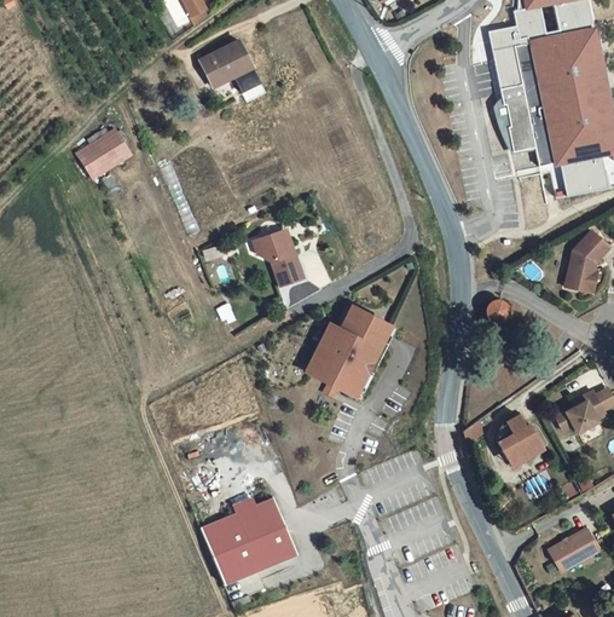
[(11,10),(19,5),(16,0),(6,0),(5,1),(11,10)]
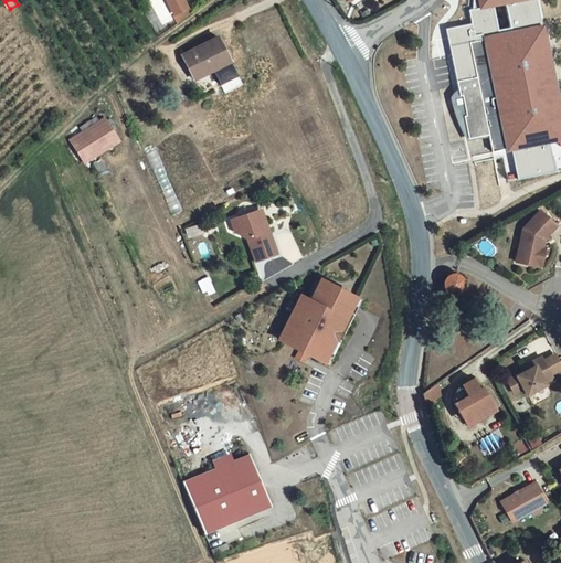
[(165,0),(175,13),(188,3),(186,0),(165,0)]
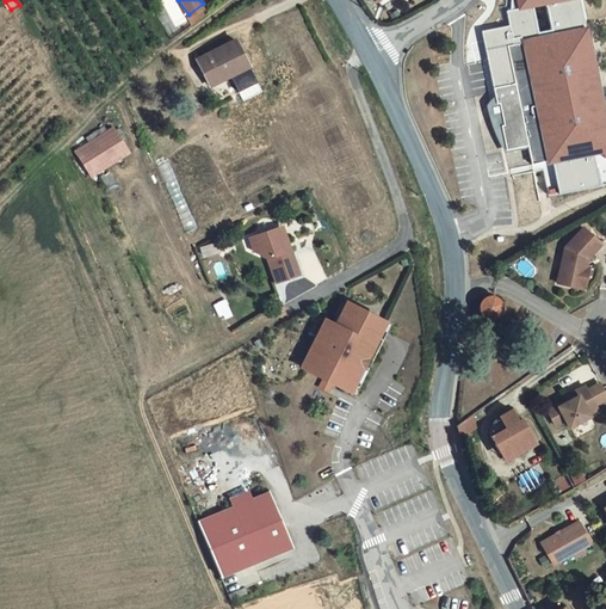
[(507,44),(585,26),(579,0),(511,0),(511,8),(507,10),(509,24),(492,29),(495,48),(486,49),(494,87),(515,81),(507,44)]
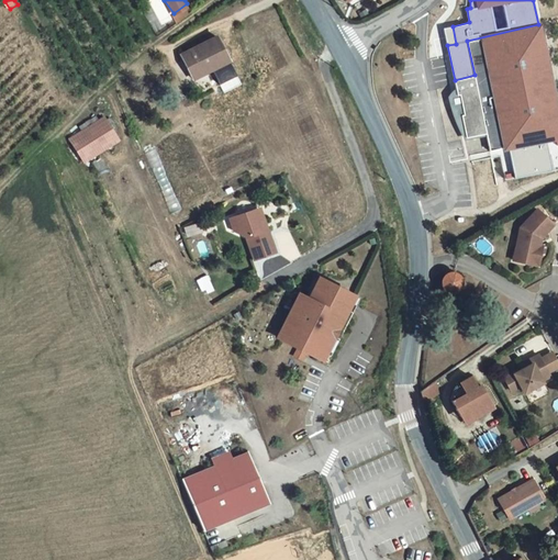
[(187,3),(174,13),(177,19),(190,9),(187,3)]
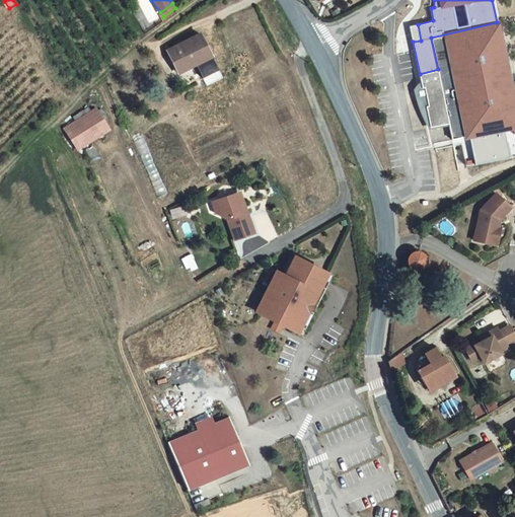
[(451,124),(454,138),(514,124),(514,99),(497,22),(431,38),(438,69),(420,74),(422,81),(423,87),(425,86),(430,105),(427,105),(432,127),(450,122),(451,124)]
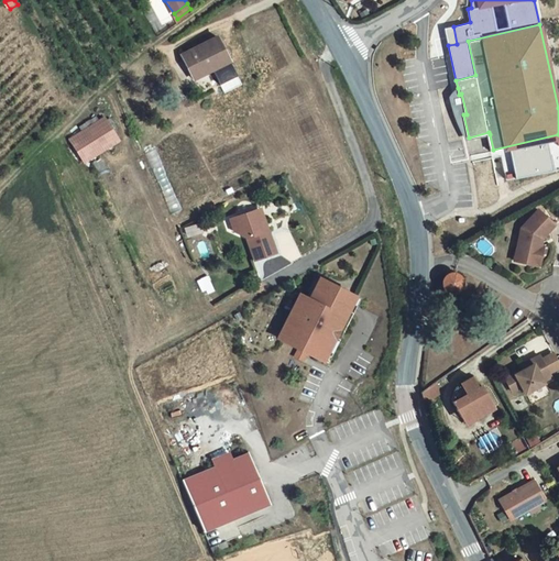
[(457,44),(453,26),(445,29),(448,45),(457,44)]
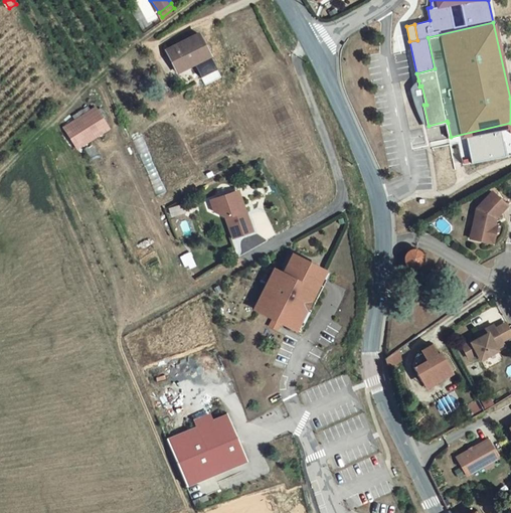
[(193,63),(210,55),(200,33),(167,50),(176,69),(191,61),(193,63)]
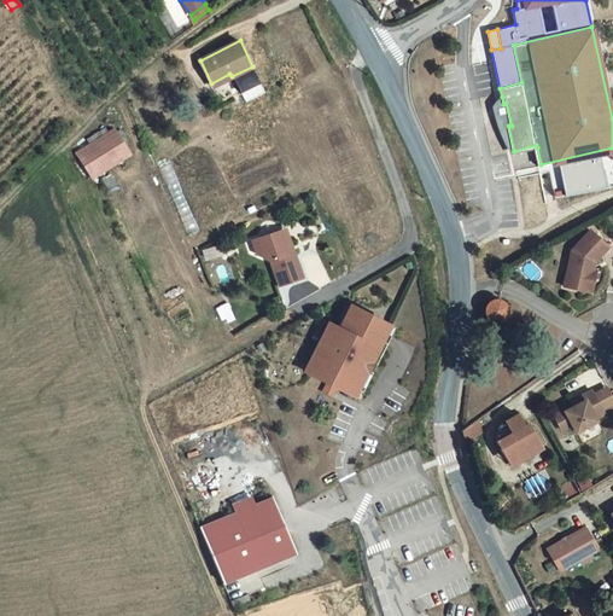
[(503,104),(502,97),(500,98),(496,102),(494,105),(494,106),(496,116),(500,128),(505,138),(512,149),(514,152),(537,147),(536,145),(514,151),(508,126),(512,126),(506,103),(503,104)]
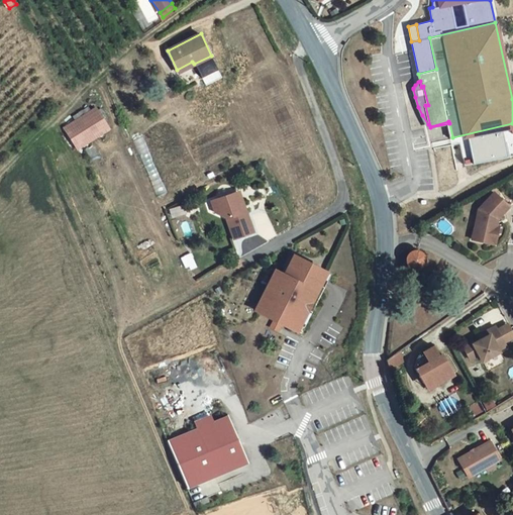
[(96,107),(65,128),(79,149),(110,128),(96,107)]
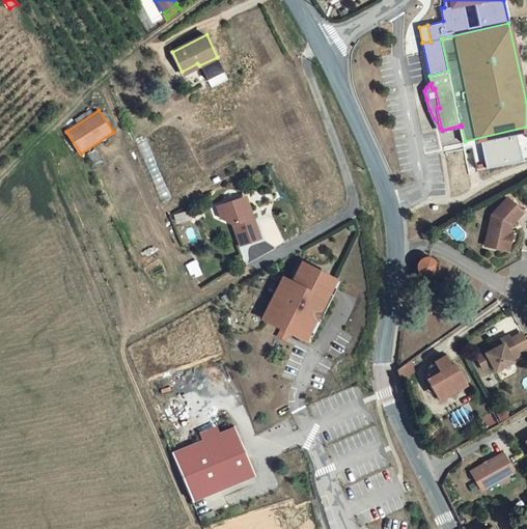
[(526,127),(465,141),(466,148),(475,146),(480,169),(526,158),(526,127)]
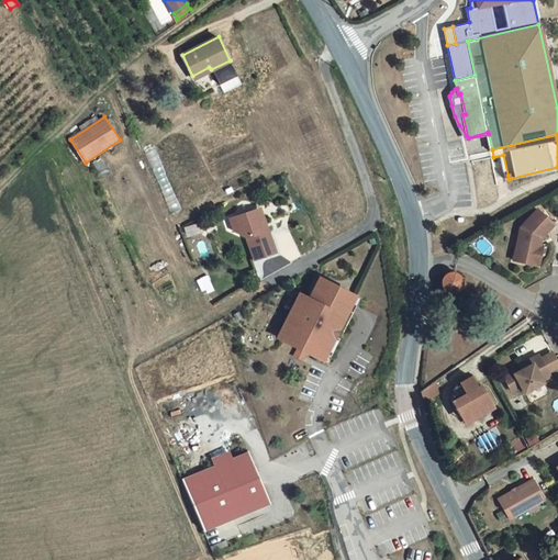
[(174,211),(183,206),(159,144),(149,148),(174,211)]
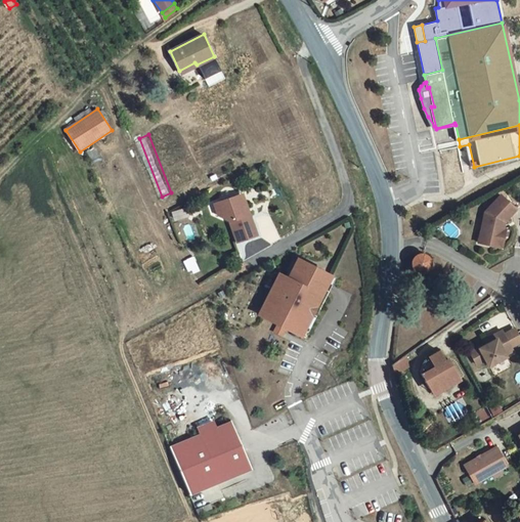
[(245,192),(221,201),(226,218),(230,220),(237,242),(258,234),(245,192)]
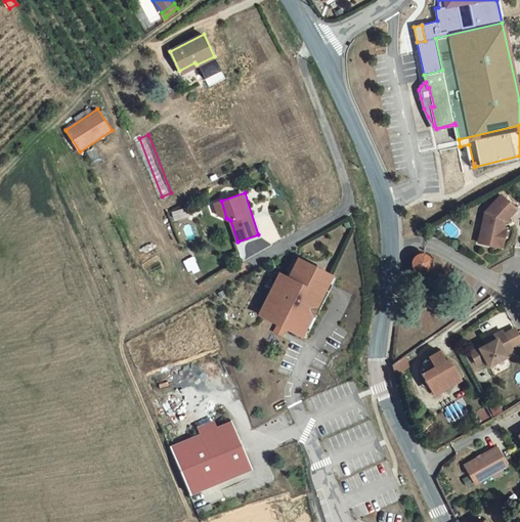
[(488,210),(483,242),(495,244),(507,246),(510,225),(507,225),(508,219),(519,208),(519,206),(505,192),(488,210)]
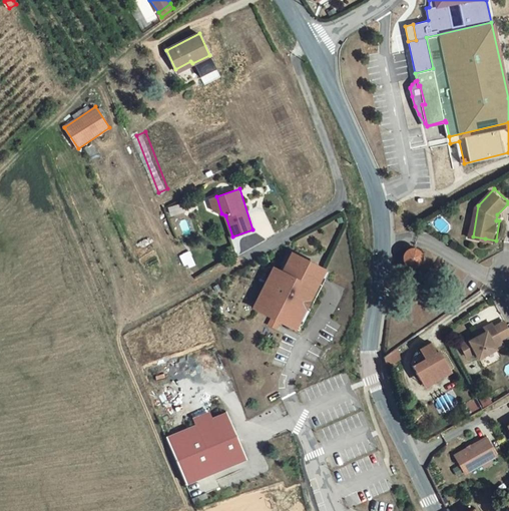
[(216,196),(211,198),(215,210),(221,213),(216,196)]
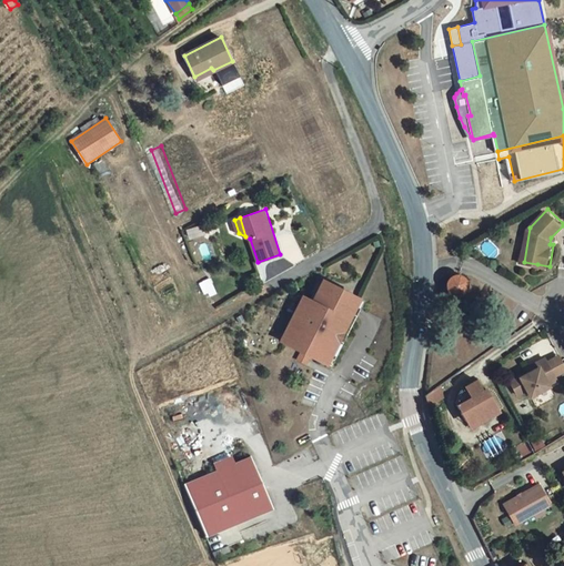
[(447,271),(449,289),(467,289),(467,271),(447,271)]
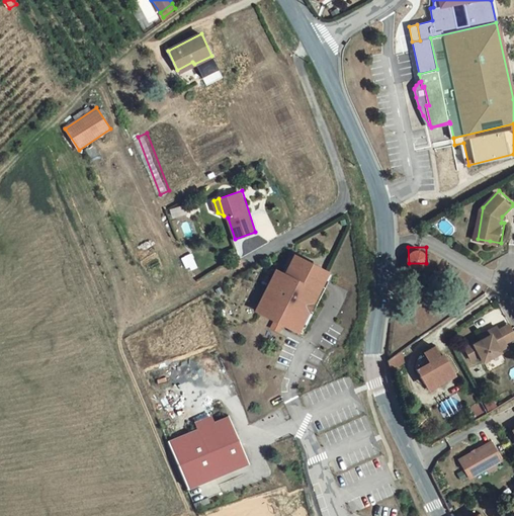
[(261,308),(257,315),(300,337),(332,277),(294,258),(284,276),(279,273),(275,280),(272,279),(257,306),(261,308)]
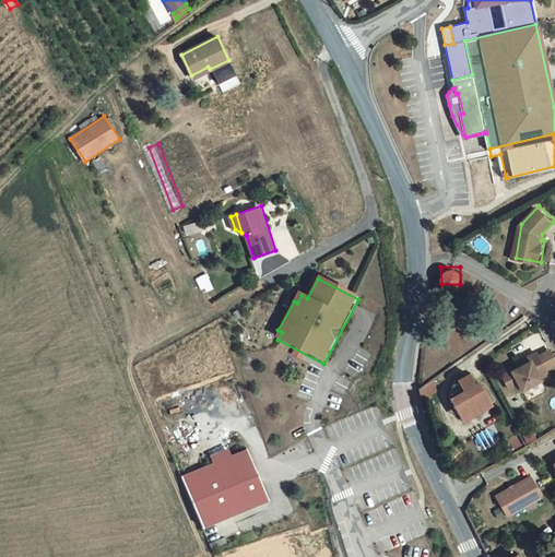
[(527,366),(517,370),(517,369),(507,375),(514,388),(523,382),(527,390),(545,379),(544,377),(552,372),(551,369),(554,367),(554,347),(542,355),(540,352),(532,356),(523,360),(527,366)]
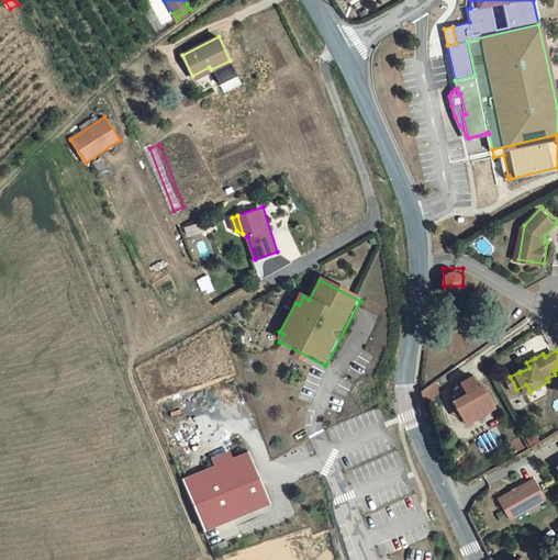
[(458,400),(470,422),(498,405),(493,399),(484,384),(482,385),(477,376),(466,382),(471,392),(458,400)]
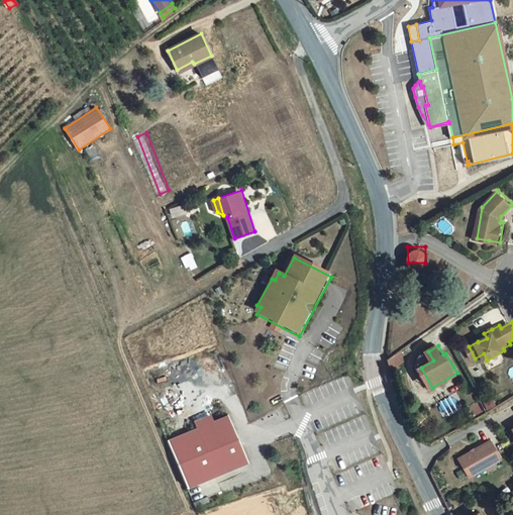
[(394,367),(407,357),(402,349),(389,358),(394,367)]
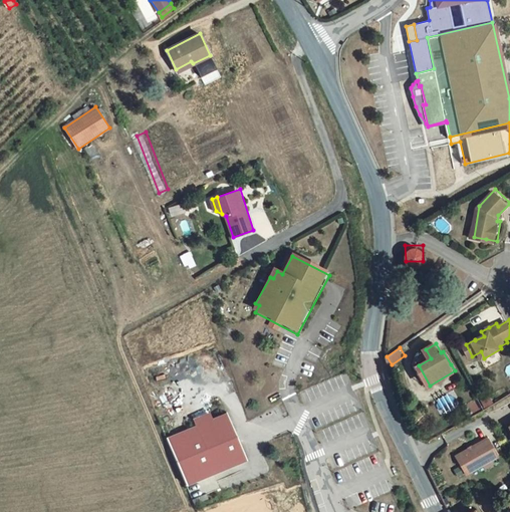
[(479,403),(483,410),(491,405),(487,398),(479,403)]
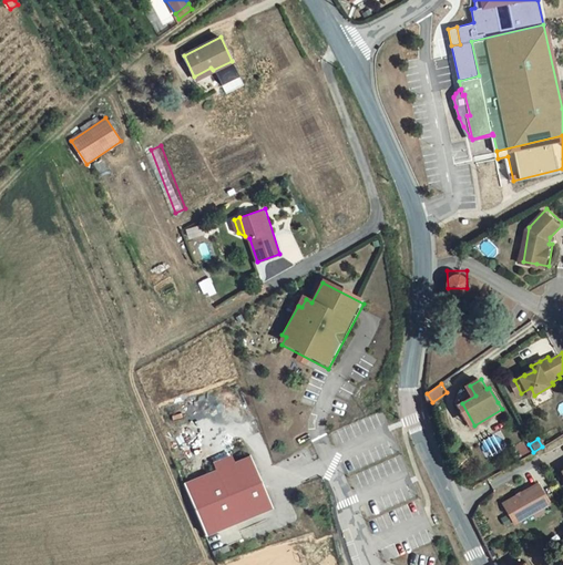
[(183,484),(205,536),(272,509),(249,456),(183,484)]
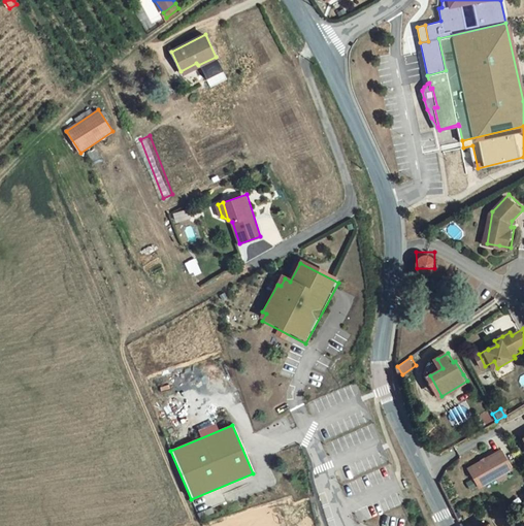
[(467,471),(479,490),(496,480),(504,474),(512,470),(500,452),(467,471)]
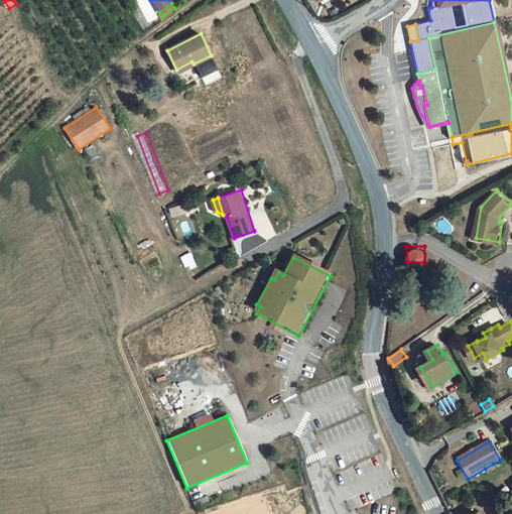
[(495,467),(493,464),(485,469),(487,472),(495,467)]
